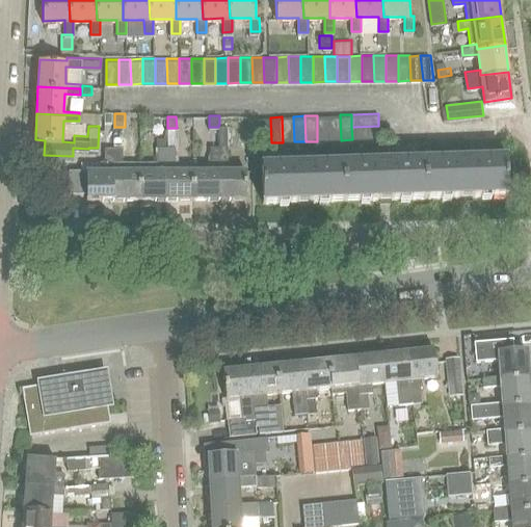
[(293,116),(282,116),(283,142),(294,141),(293,116)]
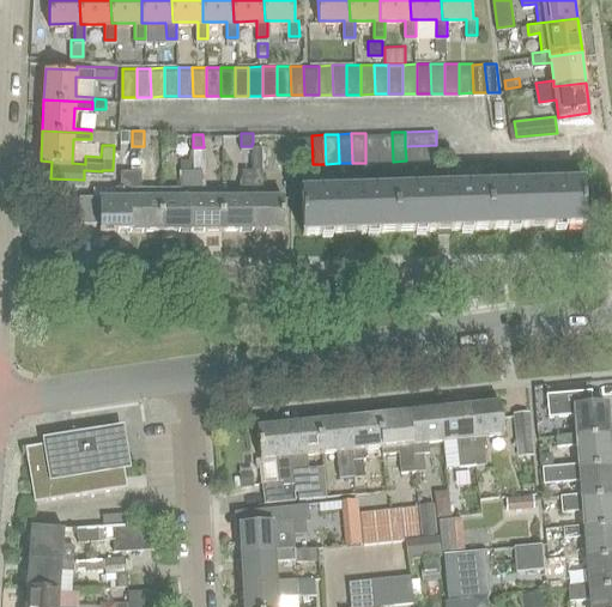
[(298,135),(298,164),(313,164),(311,135),(298,135)]
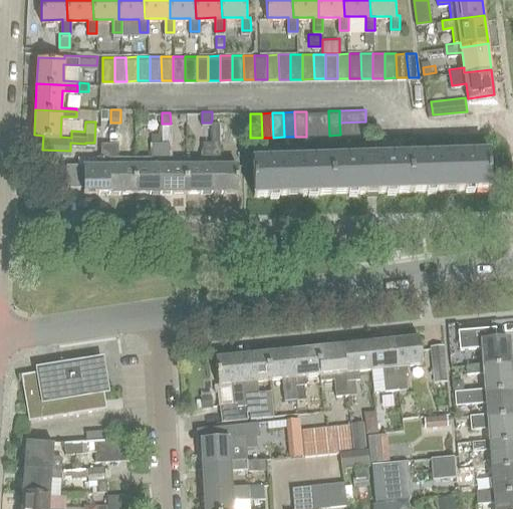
[(238,190),(238,163),(217,163),(217,155),(220,155),(220,120),(212,120),(211,120),(211,122),(211,141),(211,190),(238,190)]
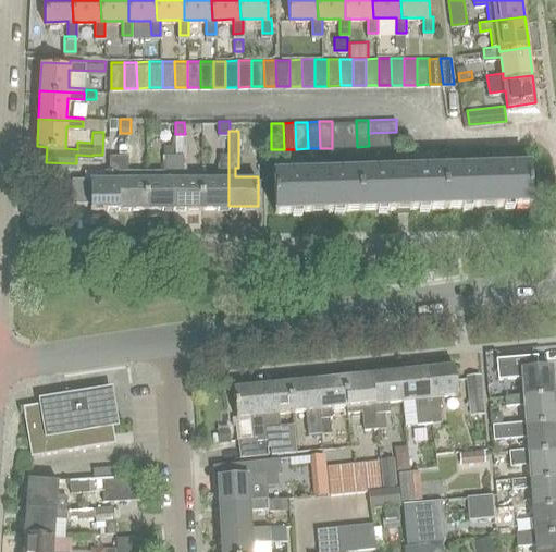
[(368,133),(369,146),(397,146),(396,132),(368,133)]
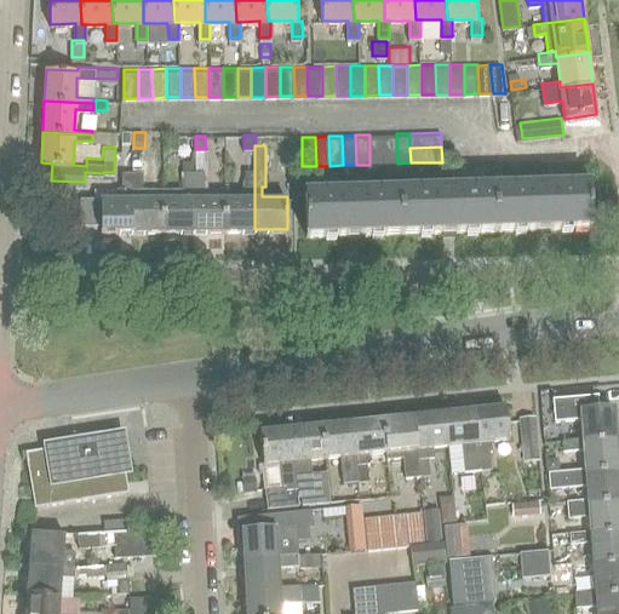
[(176,187),(161,187),(161,230),(193,230),(191,159),(183,159),(184,181),(176,181),(176,187)]
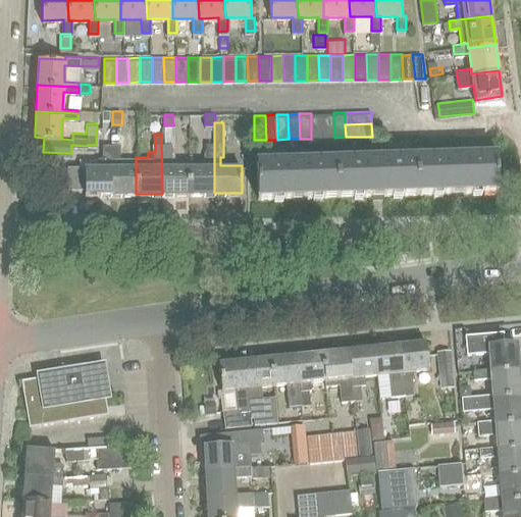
[(162,194),(189,194),(188,165),(186,165),(186,157),(171,157),(171,134),(161,134),(162,194)]
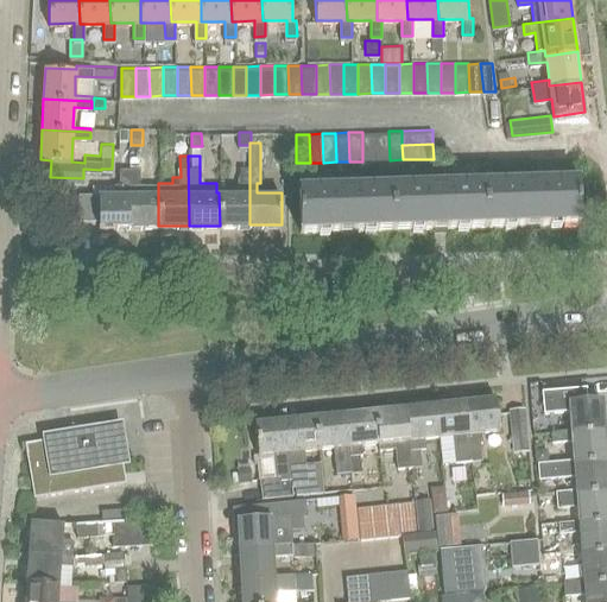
[(128,226),(128,166),(120,166),(120,184),(125,184),(125,194),(99,194),(99,192),(78,192),(78,220),(81,220),(81,219),(99,219),(99,226),(128,226)]
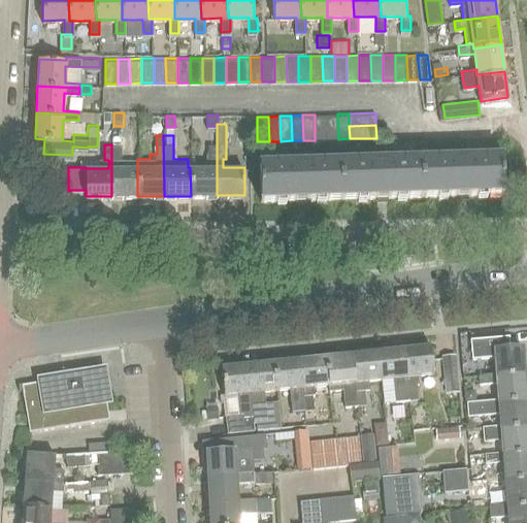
[(111,196),(137,196),(137,159),(123,159),(123,144),(121,144),(113,144),(111,144),(111,196)]
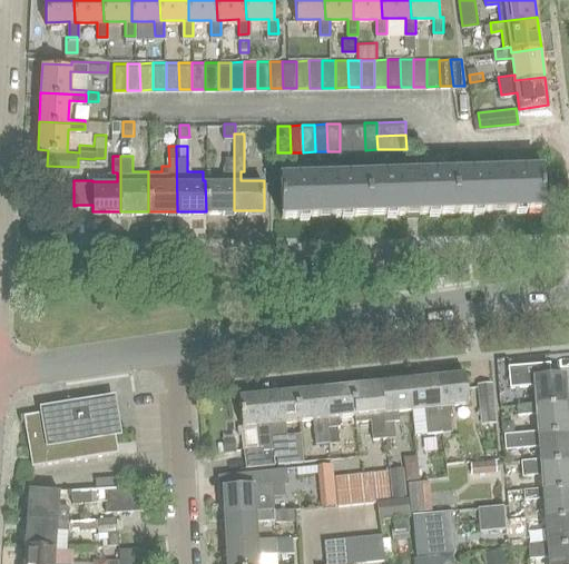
[(206,211),(234,210),(234,156),(225,156),(225,171),(229,171),(229,180),(205,180),(206,211)]
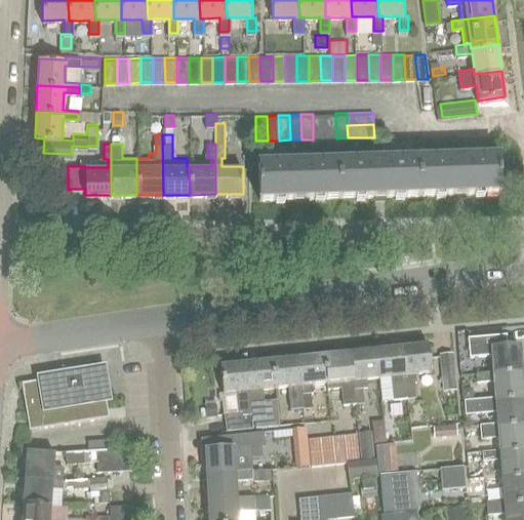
[(499,154),(419,156),(420,193),(501,191),(499,154)]
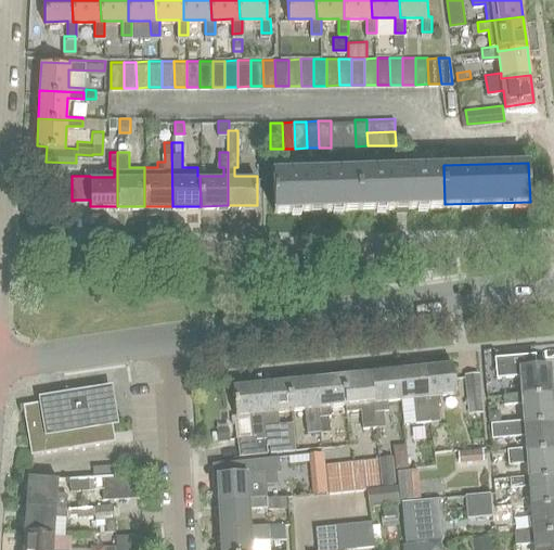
[(443,165),(358,168),(359,207),(445,204),(443,165)]
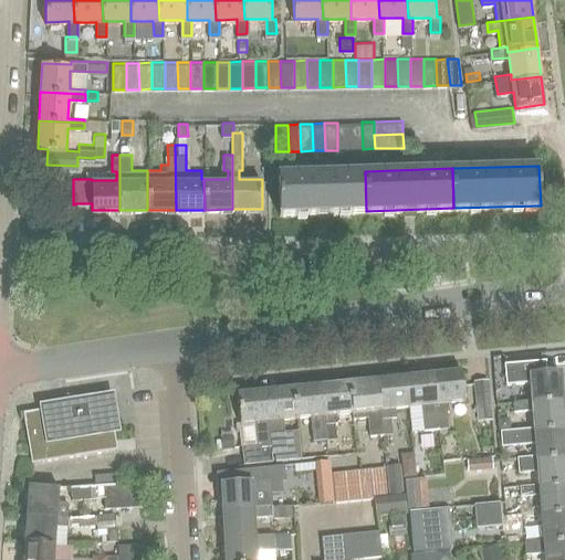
[(280,213),(366,211),(365,171),(279,173),(280,213)]
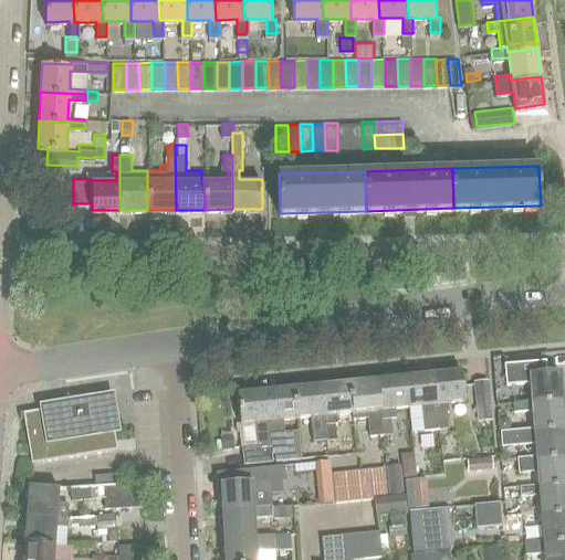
[(548,357),(509,360),(511,382),(531,380),(532,398),(532,401),(563,399),(561,369),(550,370),(548,357)]
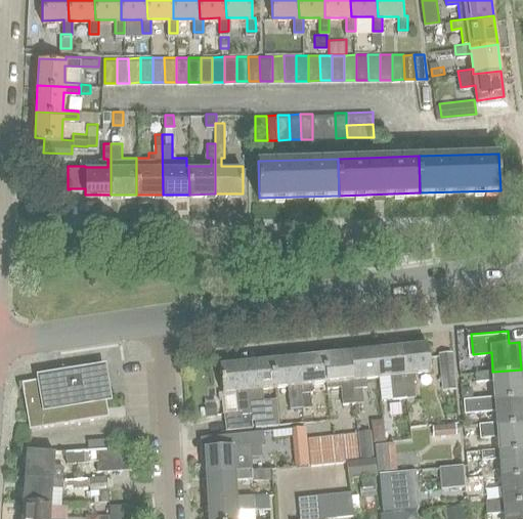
[(401,345),(406,396),(416,395),(415,379),(419,379),(418,371),(431,369),(428,342),(401,345)]
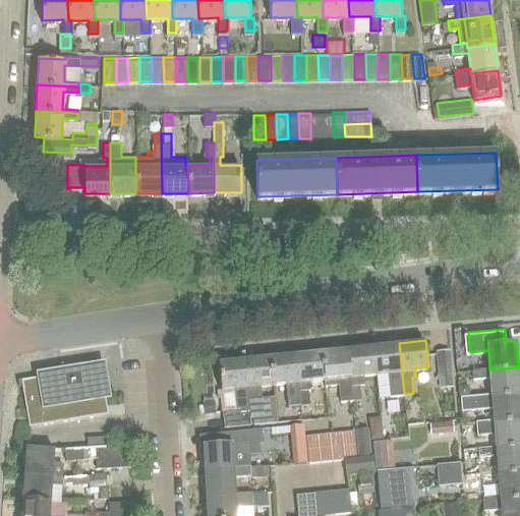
[(403,394),(404,394),(399,343),(372,345),(376,373),(379,397),(403,394)]
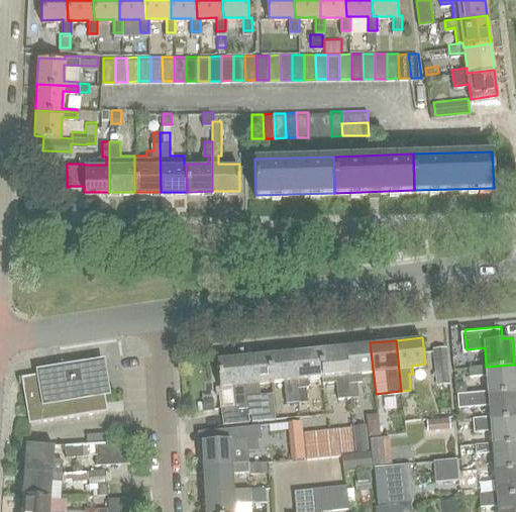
[(344,345),(349,395),(359,394),(357,380),(363,379),(362,371),(373,370),(370,342),(344,345)]
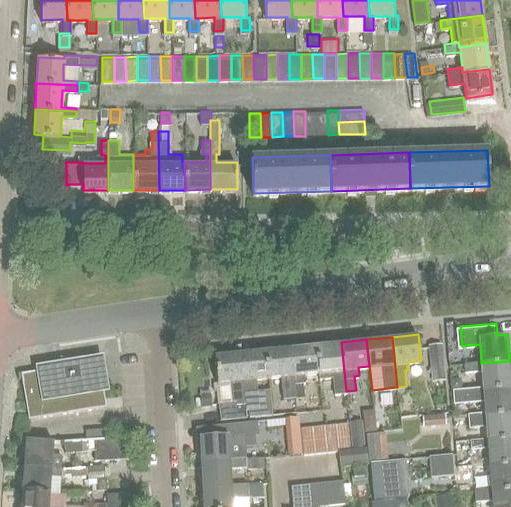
[(445,378),(441,341),(428,342),(431,379),(445,378)]
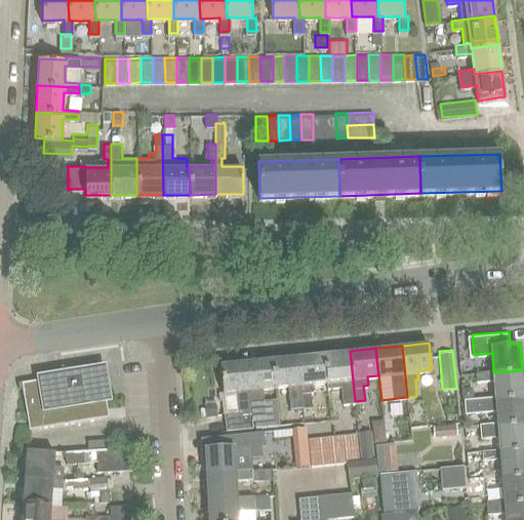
[(348,402),(355,401),(350,351),(324,353),(327,386),(338,385),(340,403),(348,402)]
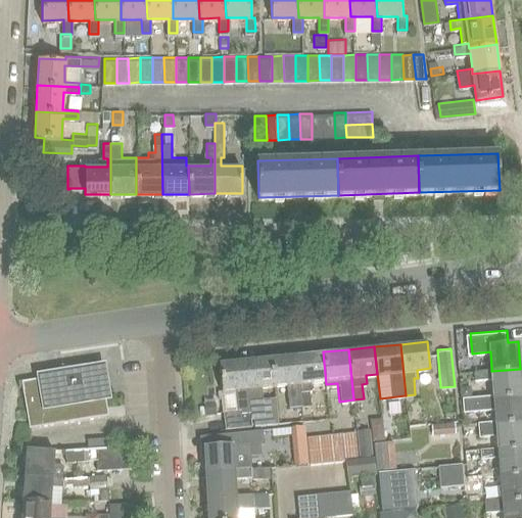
[(297,355),(302,405),(313,404),(311,388),(307,388),(306,380),(322,379),(323,385),(326,384),(323,351),(297,355)]
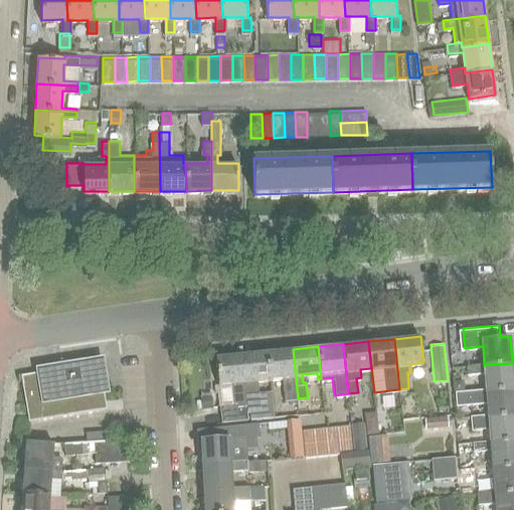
[(299,407),(298,398),(293,349),(267,352),(270,378),(292,376),(293,383),(289,384),(291,408),(299,407)]
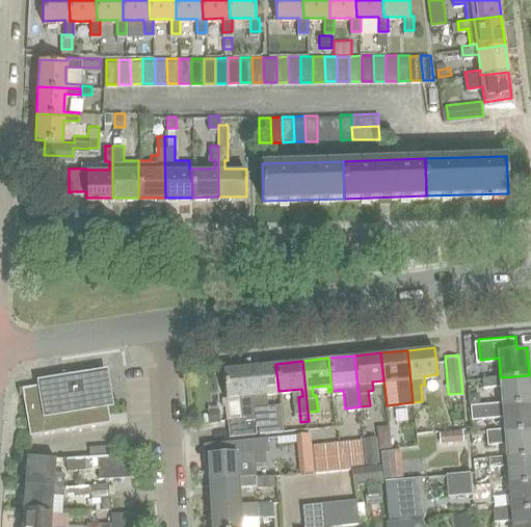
[(267,392),(279,391),(275,364),(249,366),(255,418),(256,418),(256,424),(270,423),(267,392)]
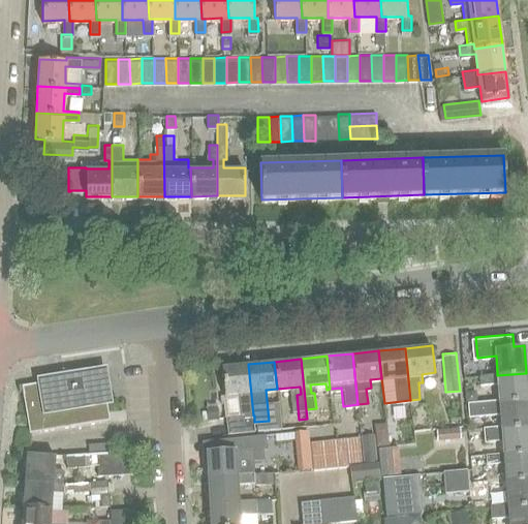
[(253,415),(248,364),(222,367),(224,394),(238,393),(239,406),(222,407),(223,417),(227,415),(228,432),(255,429),(254,422),(254,415),(253,415)]
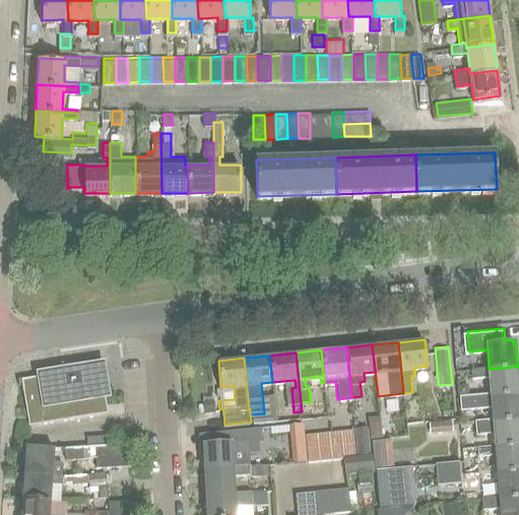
[(40,372),(40,373),(40,374),(21,377),(29,424),(108,411),(105,393),(108,392),(103,362),(81,365),(82,363),(60,361),(60,364),(60,369),(40,372)]
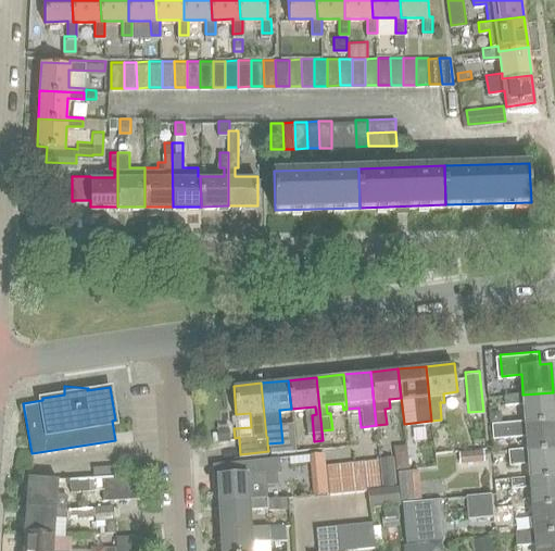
[(522,395),(522,391),(504,393),(504,403),(524,401),(525,418),(526,422),(554,420),(554,407),(553,392),(522,395)]
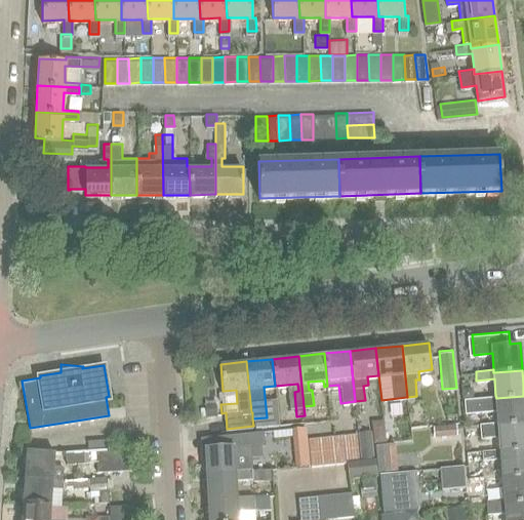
[(498,424),(523,421),(523,396),(496,398),(495,395),(468,398),(469,412),(497,410),(498,421),(498,424)]
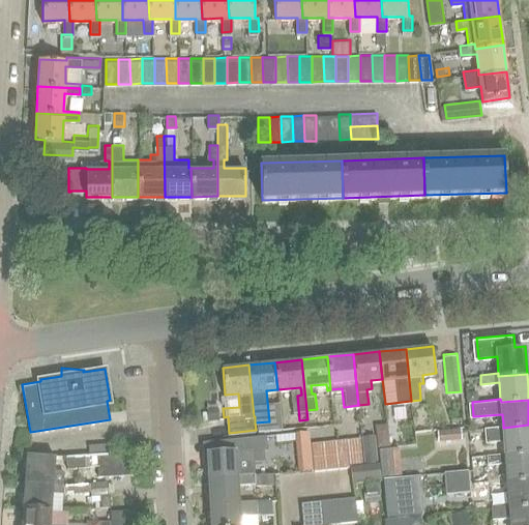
[(390,444),(388,424),(376,426),(378,446),(390,444)]
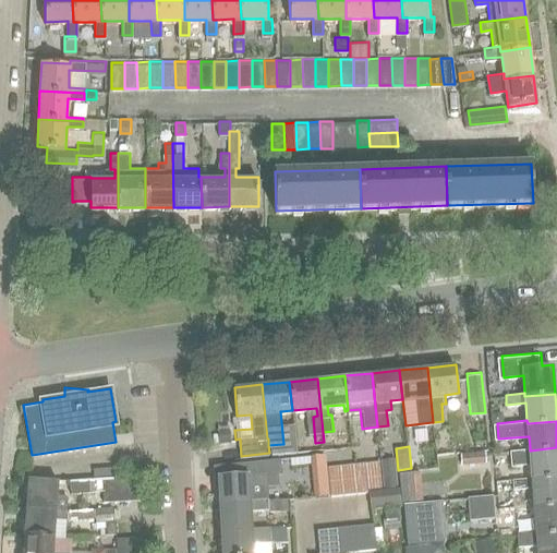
[(556,447),(530,451),(530,447),(509,448),(511,465),(530,464),(531,475),(531,478),(556,475),(556,447)]
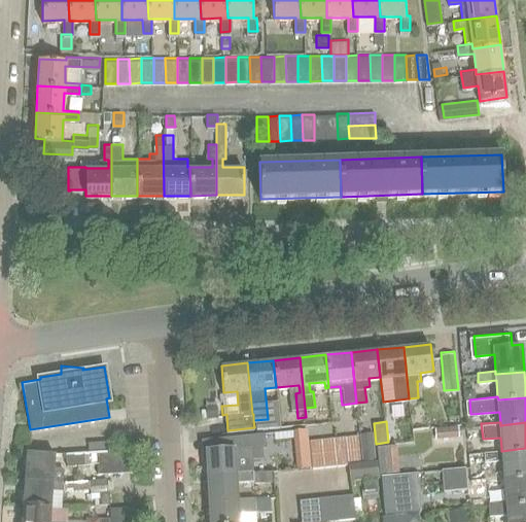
[(460,435),(459,424),(435,426),(436,437),(460,435)]
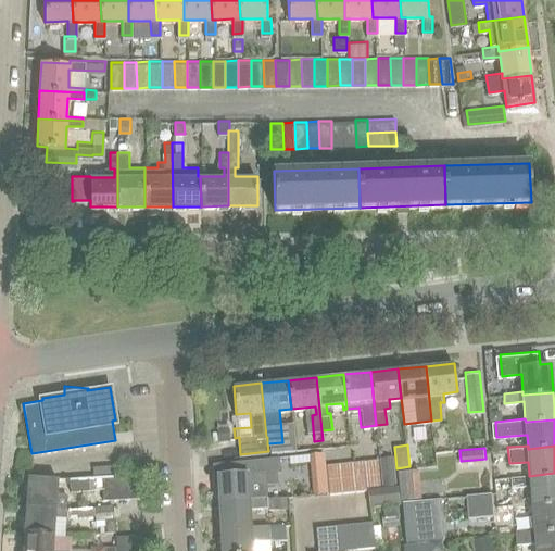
[(317,463),(325,462),(324,451),(311,452),(311,459),(317,463)]
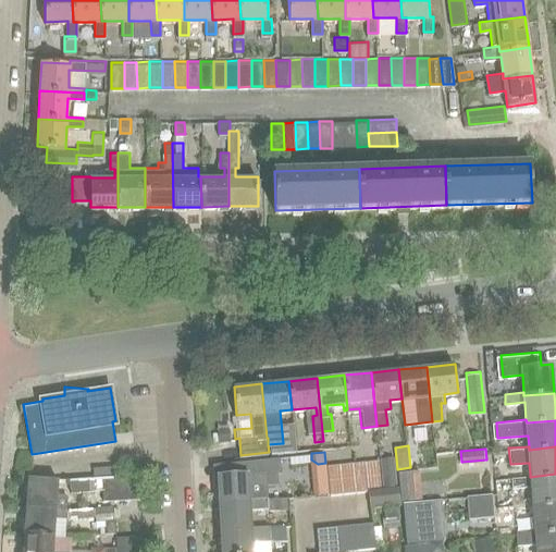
[(394,456),(381,457),(383,482),(396,481),(394,456)]
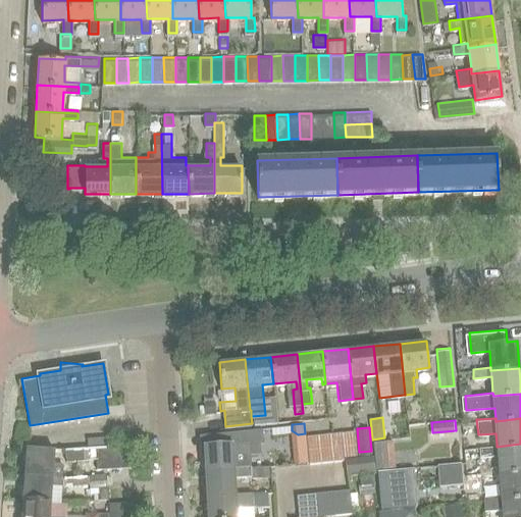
[(255,428),(223,431),(223,443),(231,443),(231,441),(249,440),(255,440),(255,428)]
